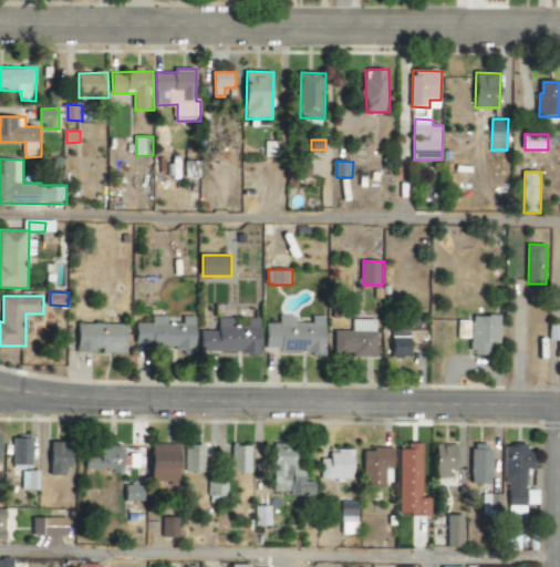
[(197,317),(184,317),(184,323),(170,323),(170,317),(154,316),(154,323),(137,322),(137,349),(197,350),(197,317)]
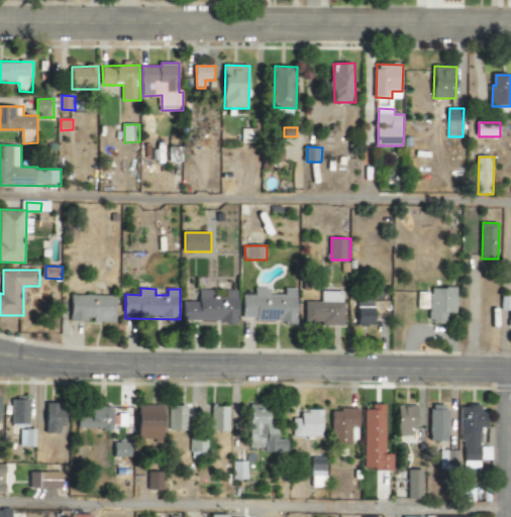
[(460,288),(432,288),(432,324),(449,324),(449,313),(458,313),(460,288)]
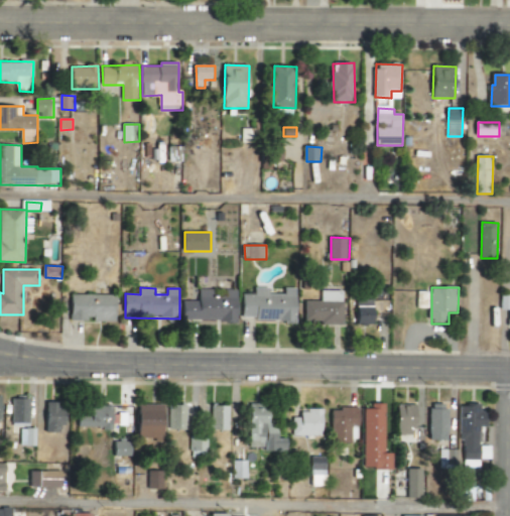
[(298,288),(286,288),(286,294),(270,294),(270,288),(256,288),(256,294),(243,294),(243,319),(297,320),(298,288)]
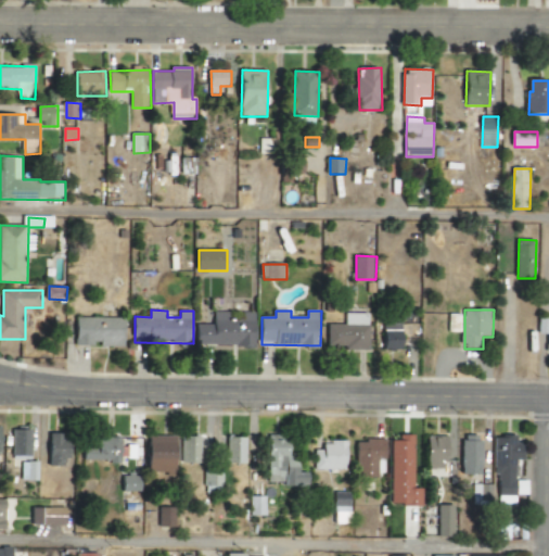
[(198,345),(256,346),(257,313),(237,312),(216,312),(216,325),(199,324),(198,345)]
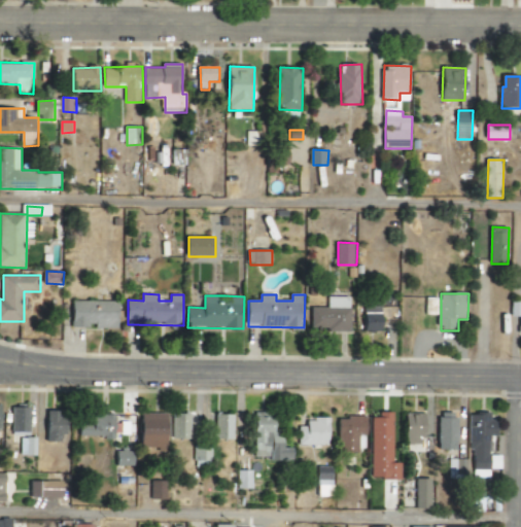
[(313,332),(352,331),(352,297),(330,297),(330,308),(313,308),(313,332)]
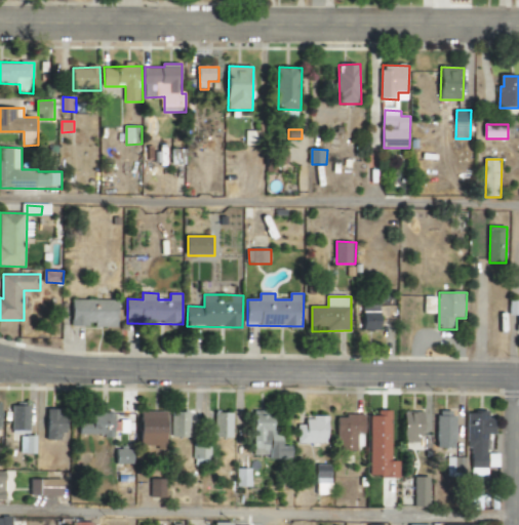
[(438,314),(438,296),(427,296),(427,313),(438,314)]
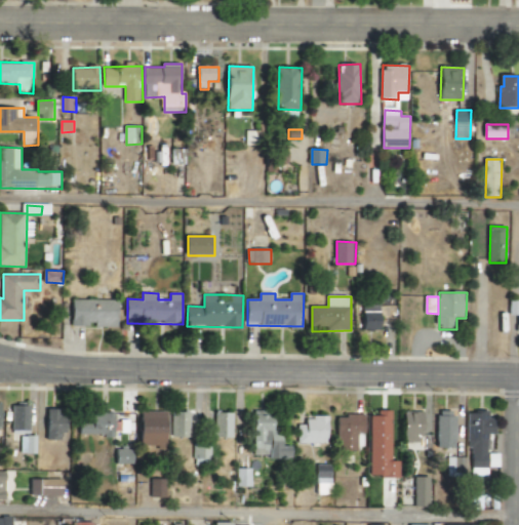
[(120,300),(74,299),(73,325),(96,326),(96,327),(119,328),(120,300)]
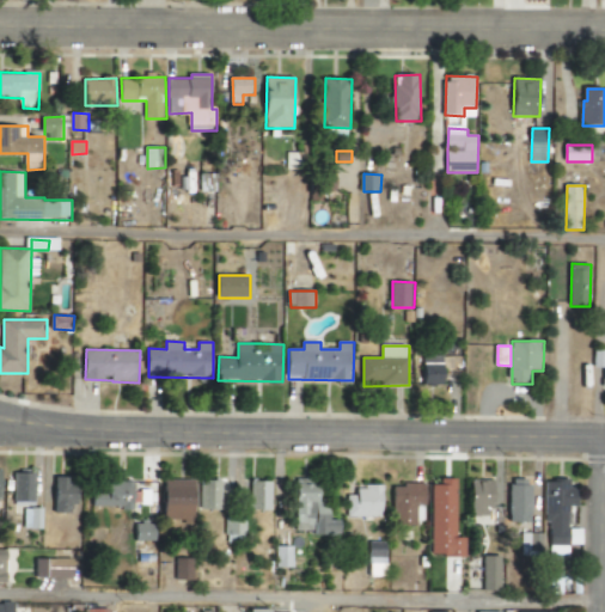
[(445,385),(446,356),(426,355),(426,385),(445,385)]
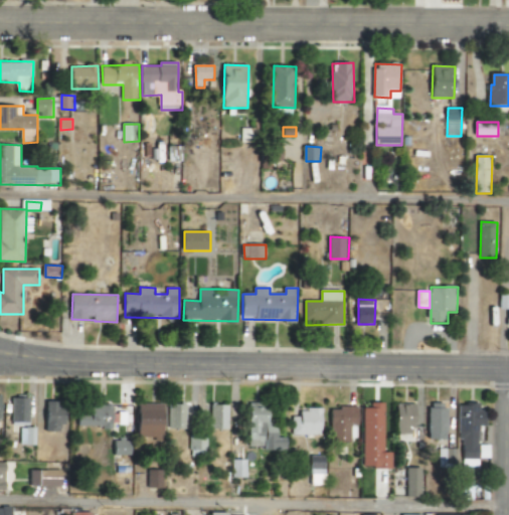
[(32,397),(14,397),(14,424),(32,424),(32,397)]
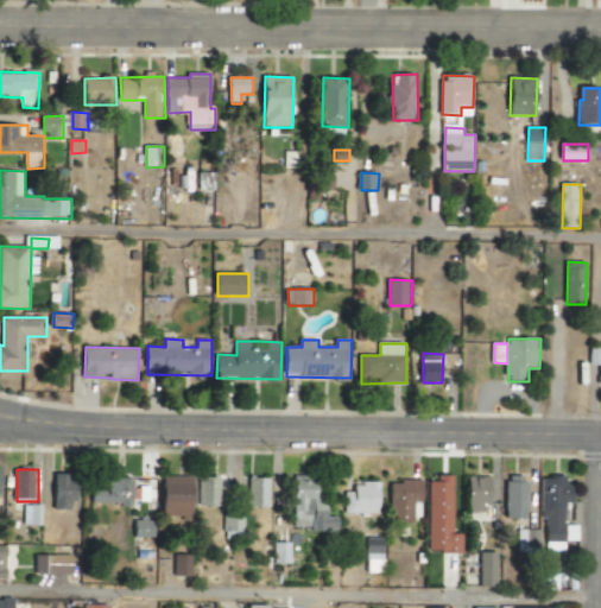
[(77,508),(76,473),(55,473),(56,510),(77,508)]
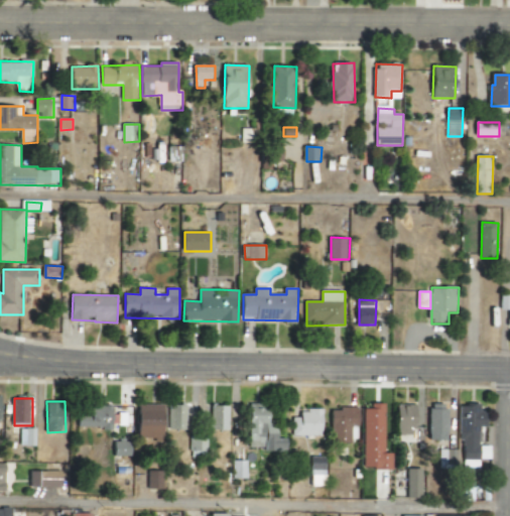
[(288,450),(288,437),(279,438),(278,422),(269,422),(268,401),(250,402),(251,446),(267,445),(267,450),(288,450)]
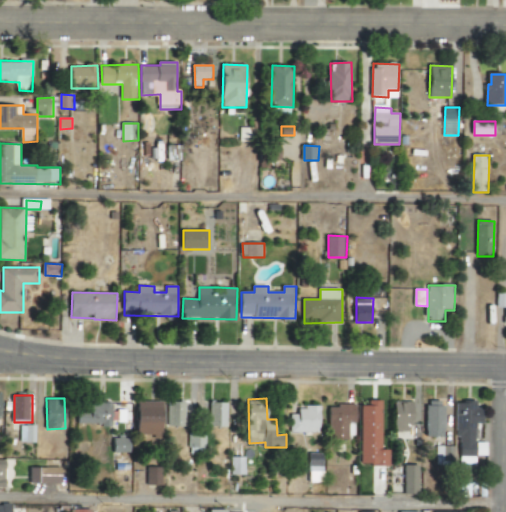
[(362,465),(391,465),(391,449),(382,449),(383,400),(369,400),(369,405),(362,405),(362,465)]
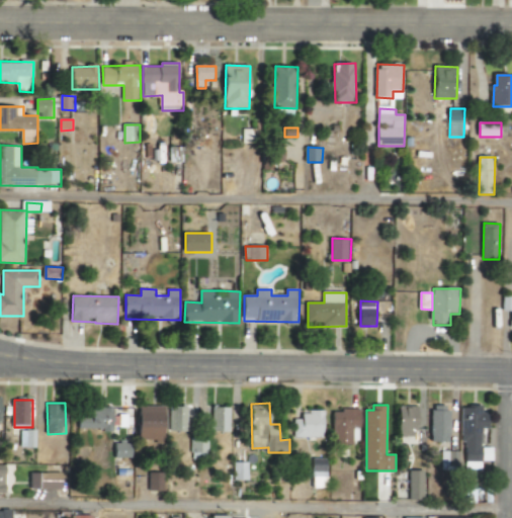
[(419,435),(418,405),(400,406),(401,436),(419,435)]
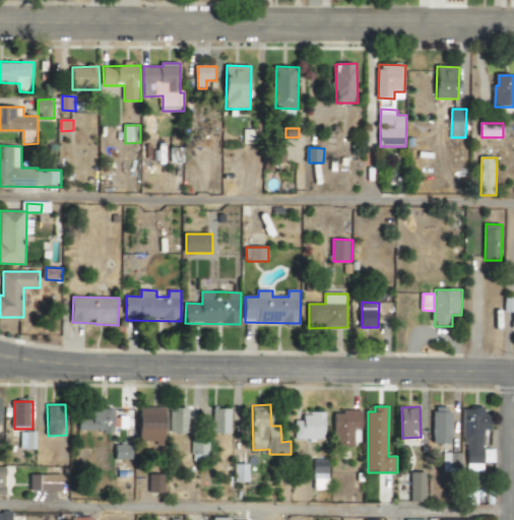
[(435,436),(453,437),(454,406),(436,406),(435,436)]
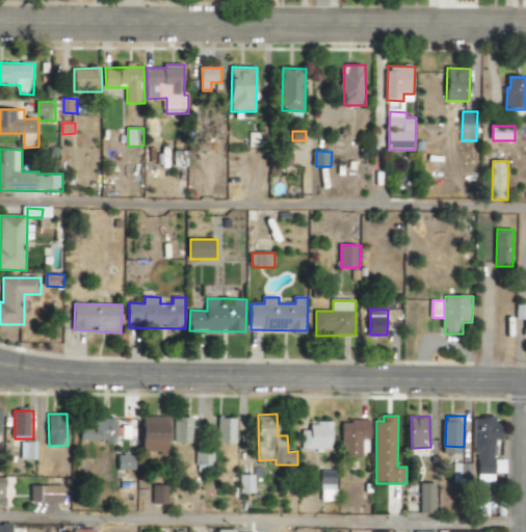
[(171,417),(143,417),(143,451),(169,452),(171,417)]
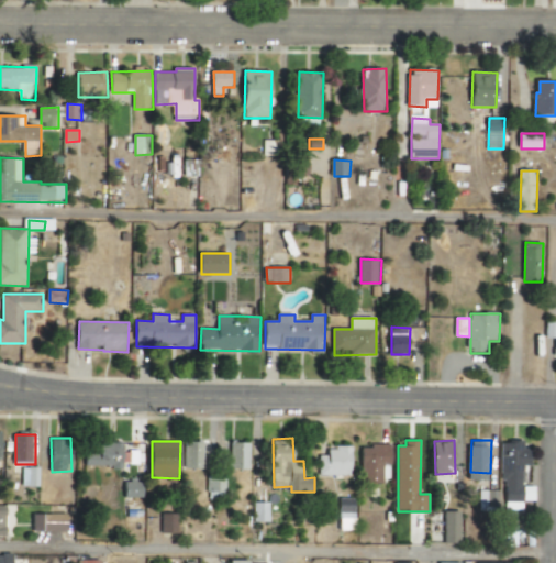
[(186,468),(206,468),(207,441),(187,441),(186,468)]
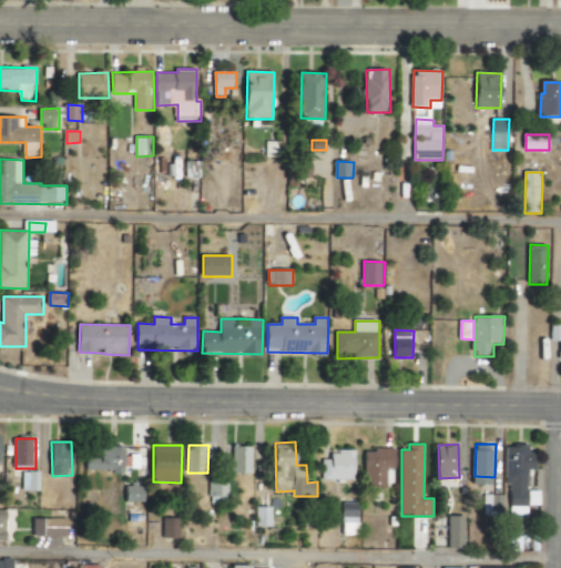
[(254,446),(234,445),(234,473),(254,473),(254,446)]
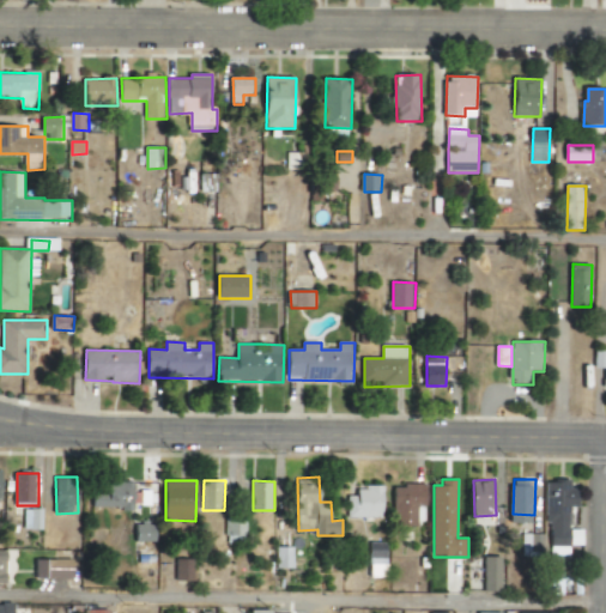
[(552,556),(574,554),(574,545),(587,545),(586,529),(573,529),(573,508),(580,508),(580,487),(573,487),(573,480),(550,480),(552,556)]
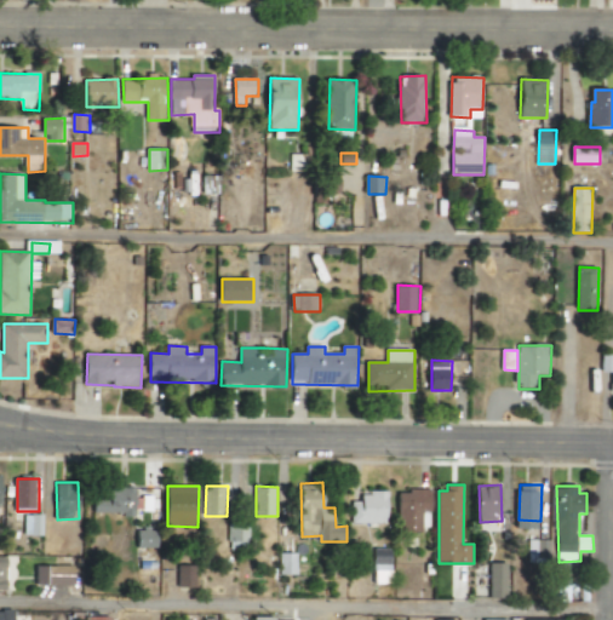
[(137,488),(95,489),(95,512),(125,512),(125,517),(138,516),(137,488)]
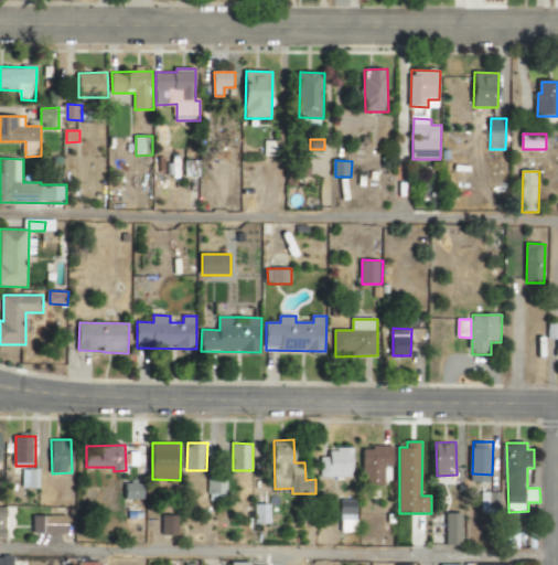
[(395,446),(364,445),(363,482),(392,483),(392,473),(387,473),(387,466),(395,466),(395,446)]
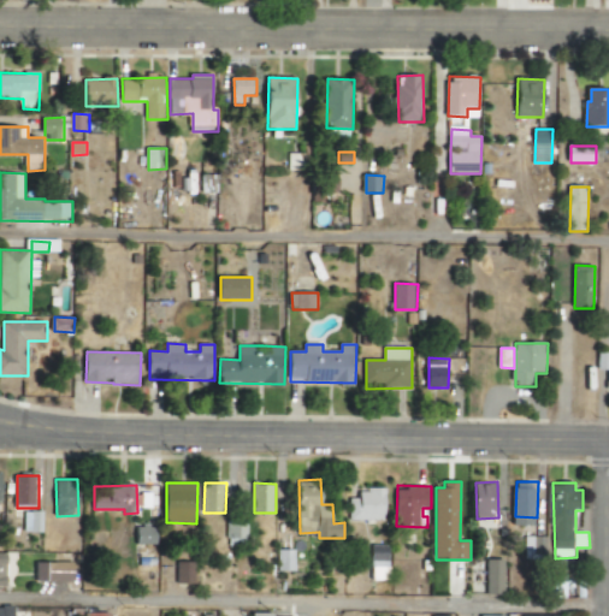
[(352,520),(386,520),(386,487),(361,487),(361,498),(352,498),(352,520)]
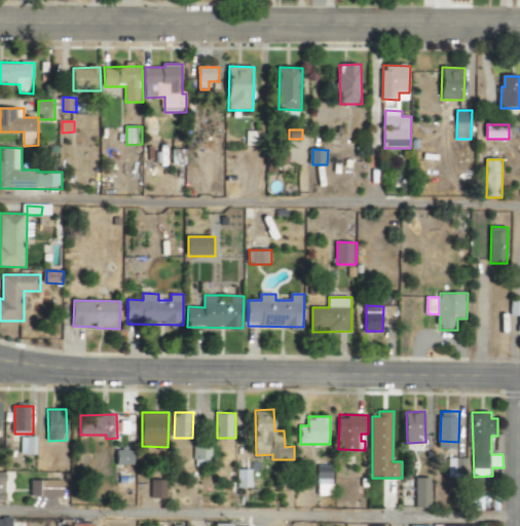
[(38,436),(23,437),(24,454),(38,454),(38,436)]
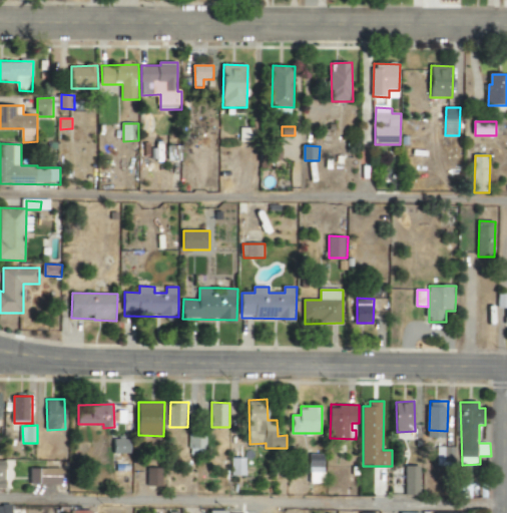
[(208,435),(191,435),(191,455),(209,454),(208,435)]
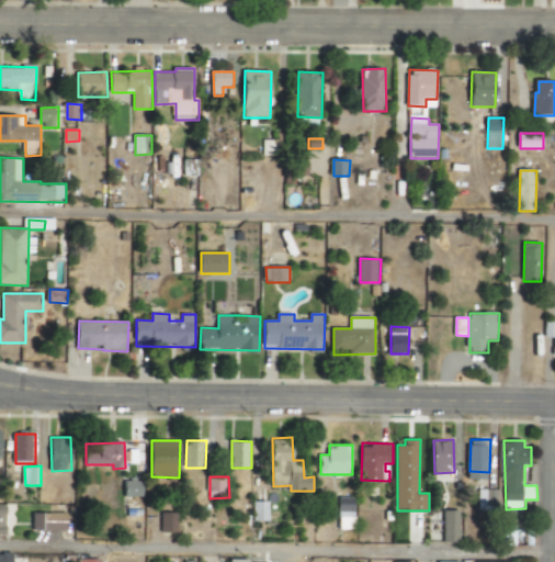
[(145,496),(145,481),(127,481),(126,496),(145,496)]
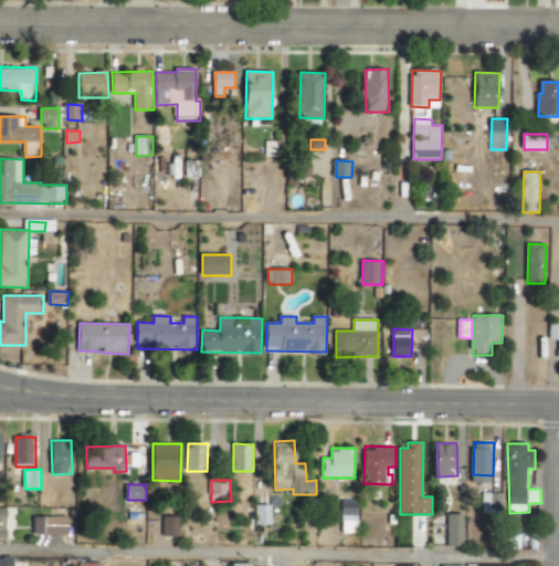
[(485,511),(505,511),(506,493),(486,493),(485,511)]
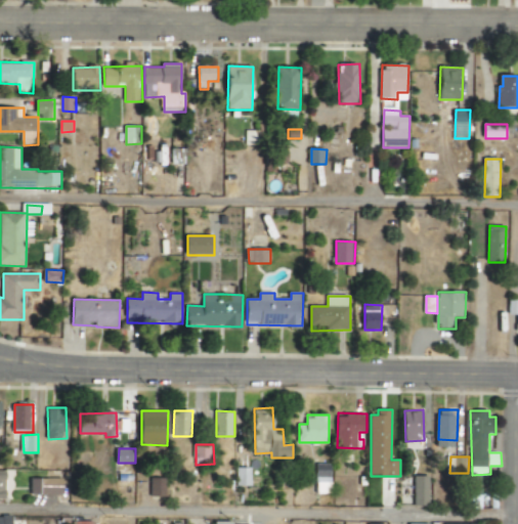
[(318,493),(333,492),(333,463),(317,464),(318,493)]
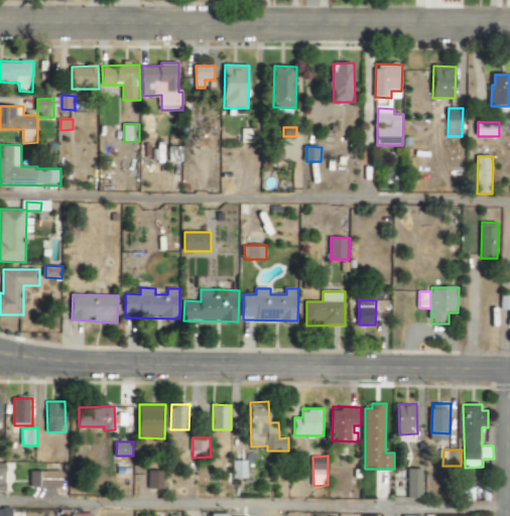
[(250,461),(236,461),(235,479),(250,479),(250,461)]
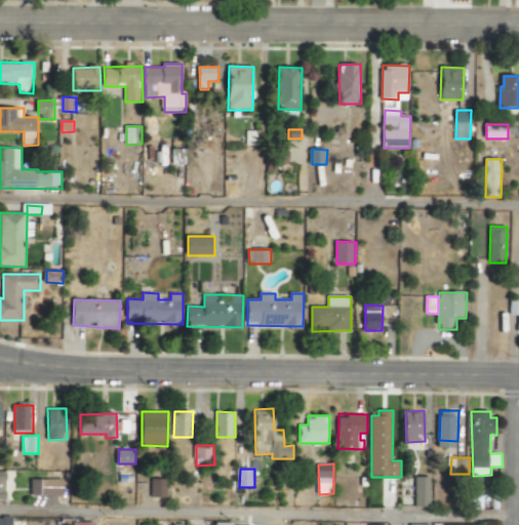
[(432,477),(417,477),(417,506),(432,506),(432,477)]
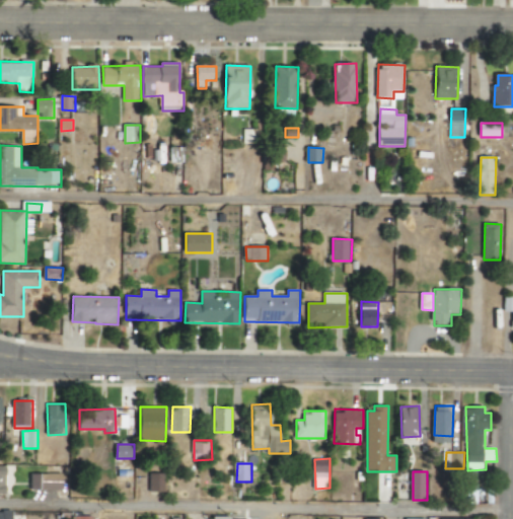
[(32,491),(63,490),(62,472),(31,473),(32,491)]
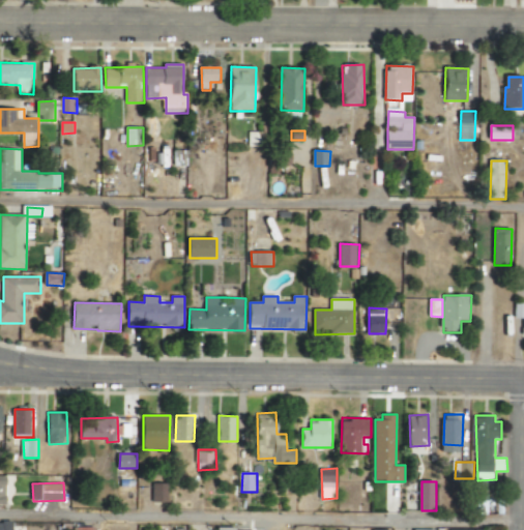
[(154,502),(171,502),(170,482),(154,482),(154,502)]
